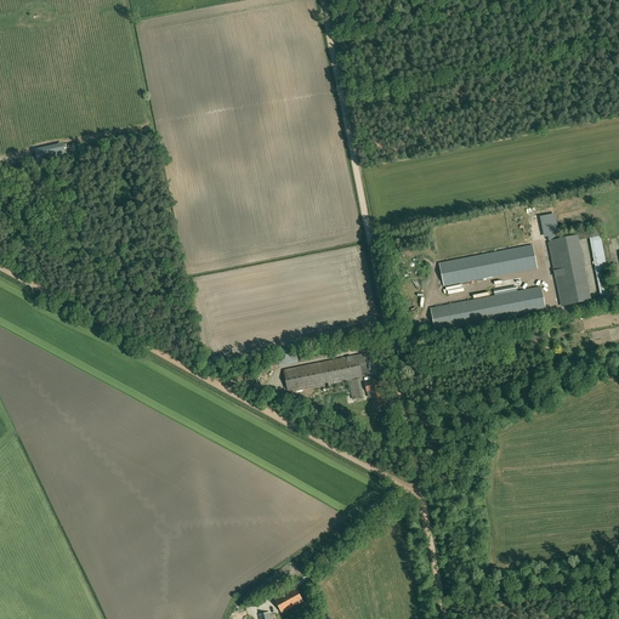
[(44,146),(33,148),(33,151),(35,159),(46,157),(44,146)]
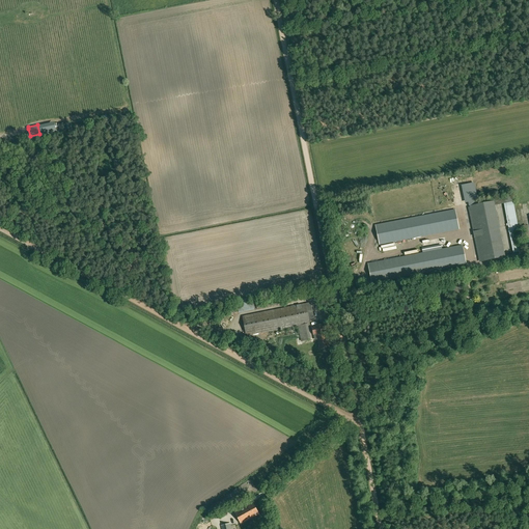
[(492,199),(466,204),(477,260),(503,255),(493,203),(492,199)]
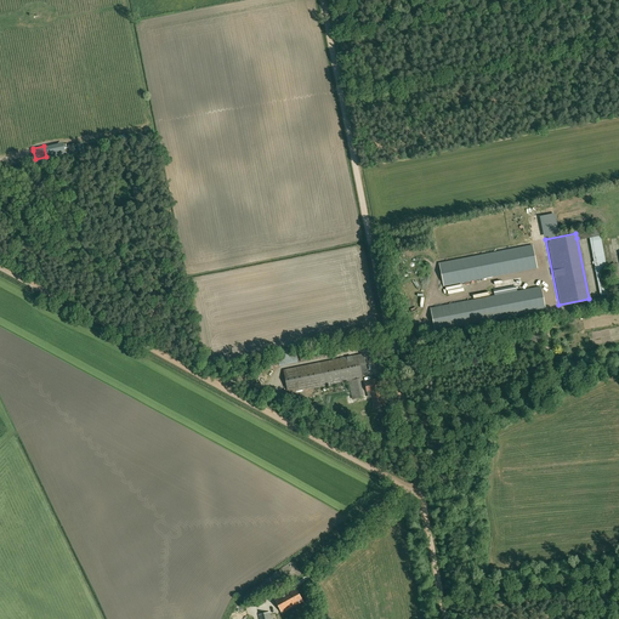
[(437,261),(442,284),(534,266),(529,243),(437,261)]
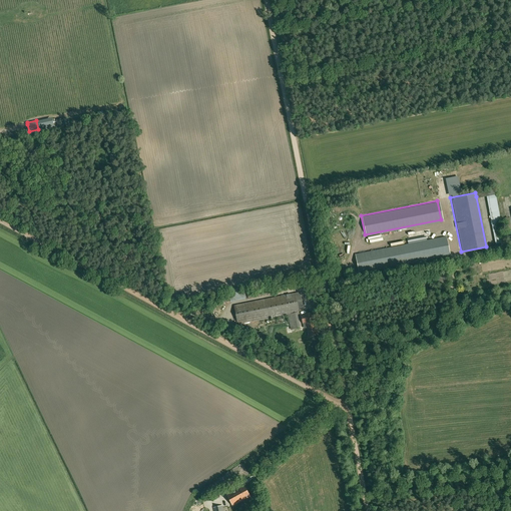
[(444,235),(429,238),(354,252),(358,272),(448,253),(444,235)]
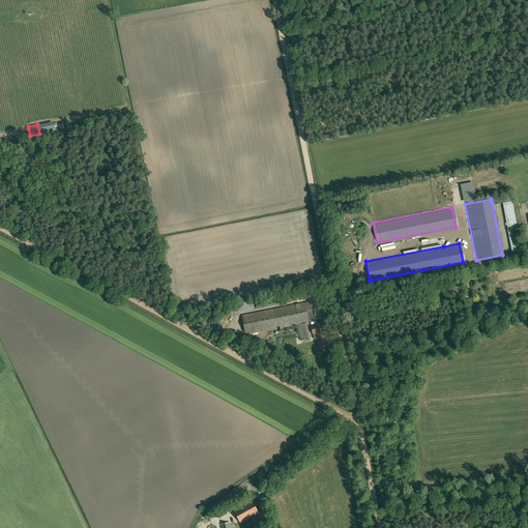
[(309,300),(240,314),(244,332),(295,322),(304,320),(306,320),(306,319),(312,318),(309,300)]
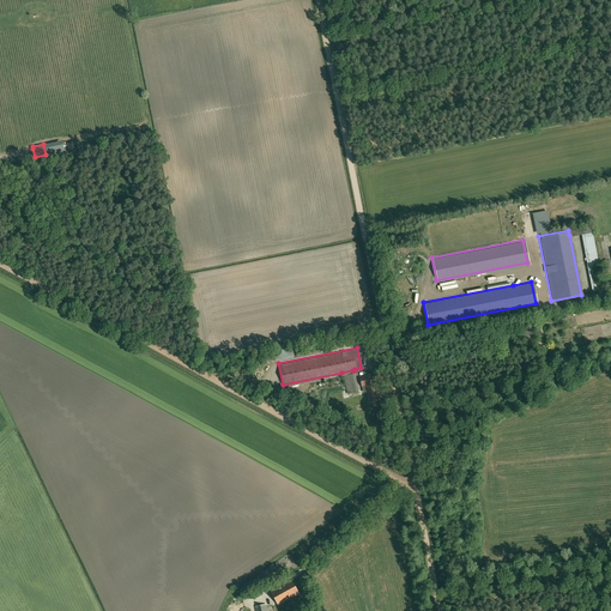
[(357,391),(352,370),(342,373),(345,392),(357,391)]
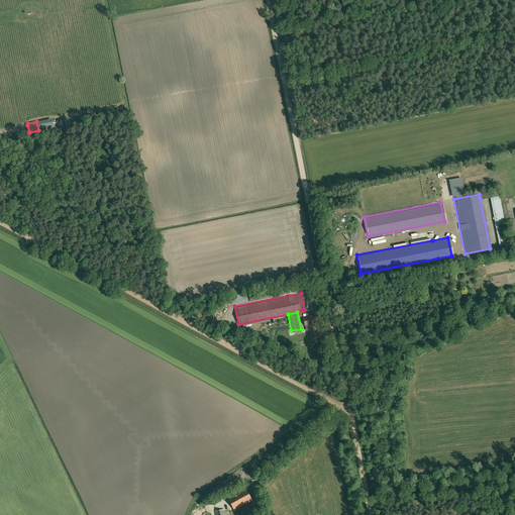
[(318,335),(315,321),(316,321),(315,314),(313,314),(302,316),(303,323),(306,323),(309,337),(318,335)]
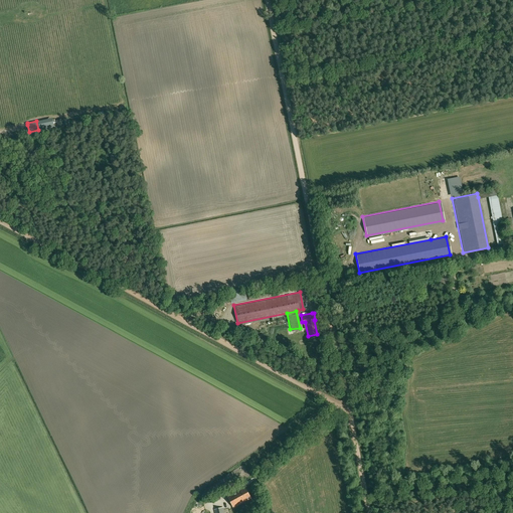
[(243,486),(225,495),(231,506),(248,496),(243,486)]
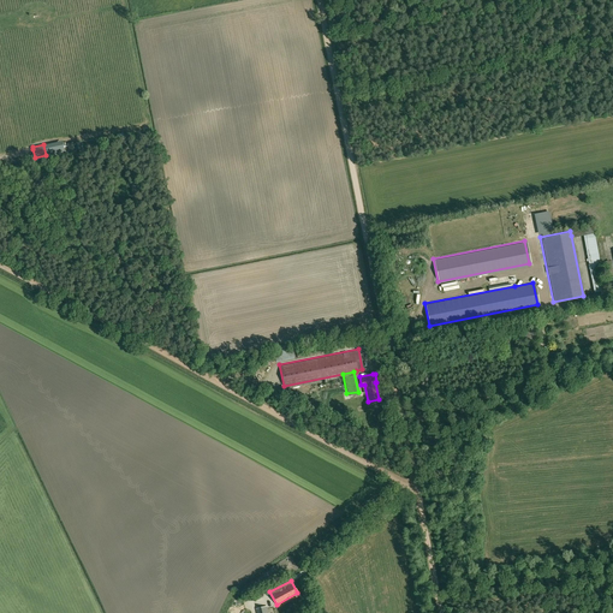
All buildings are outlined.
